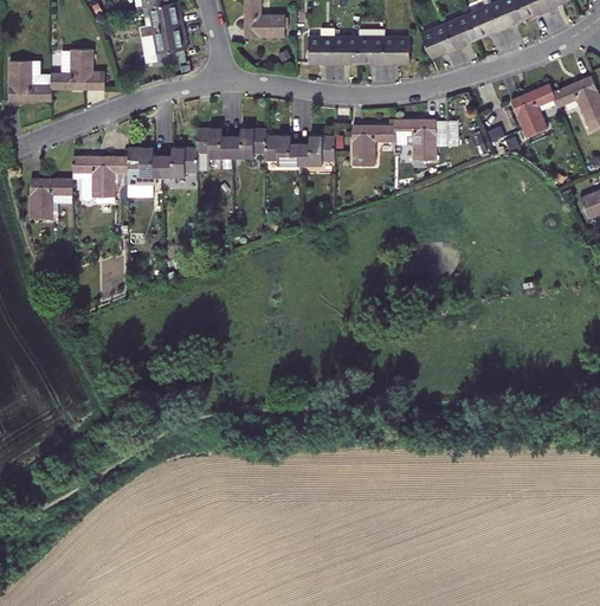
[(149,23),(137,25),(139,30),(181,23),(178,0),(171,1),(146,6),(149,23)]
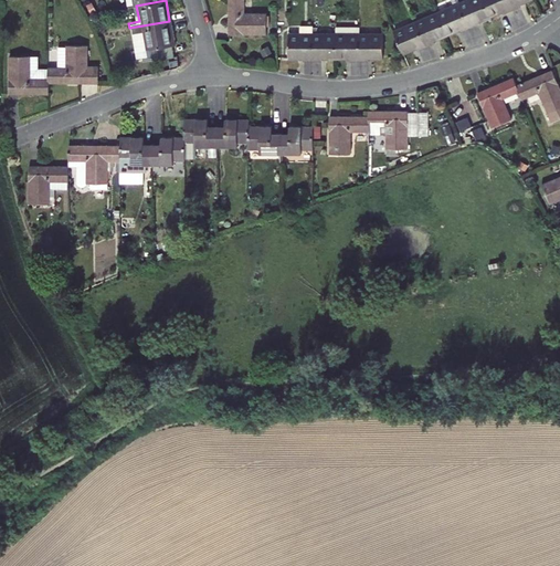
[(242,0),(228,0),(228,34),(263,34),(264,13),(242,12),(242,0)]
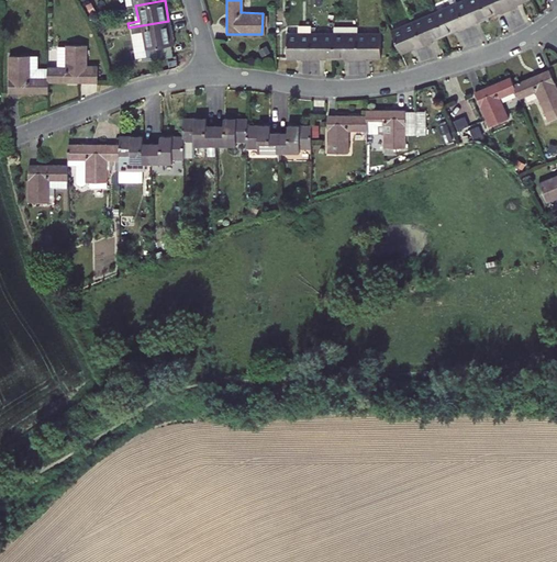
[(469,18),(480,13),(474,0),(456,0),(450,2),(459,25),(470,21),(469,18)]
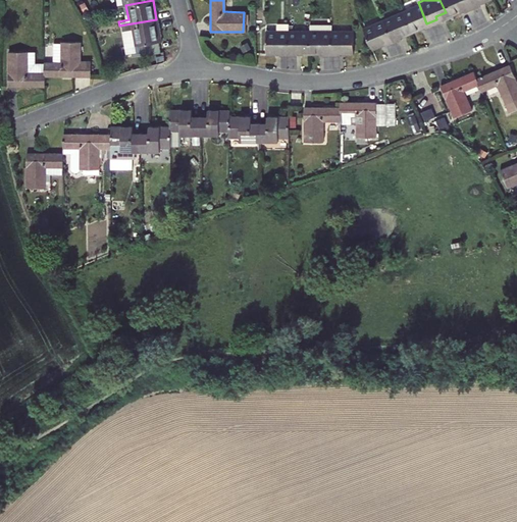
[(459,9),(467,6),(464,0),(440,0),(446,12),(458,7),(459,9)]
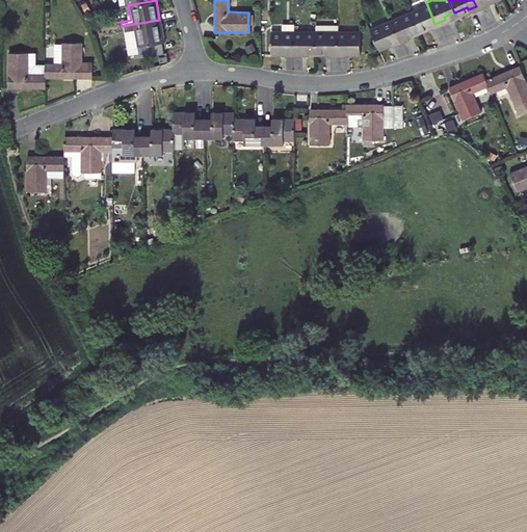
[(425,27),(435,24),(426,2),(407,9),(416,29),(425,25),(425,27)]
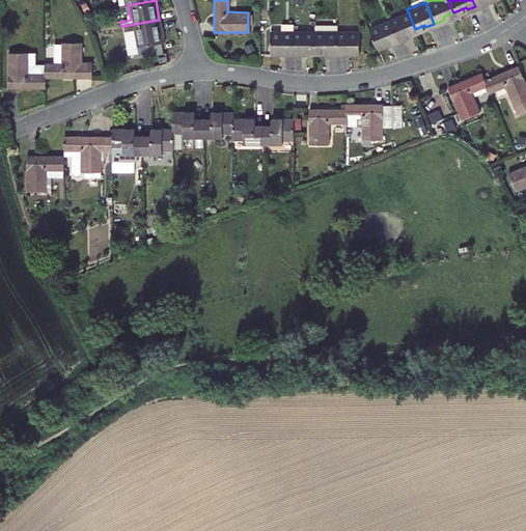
[(402,34),(415,29),(407,9),(384,19),(393,40),(403,37),(402,34)]
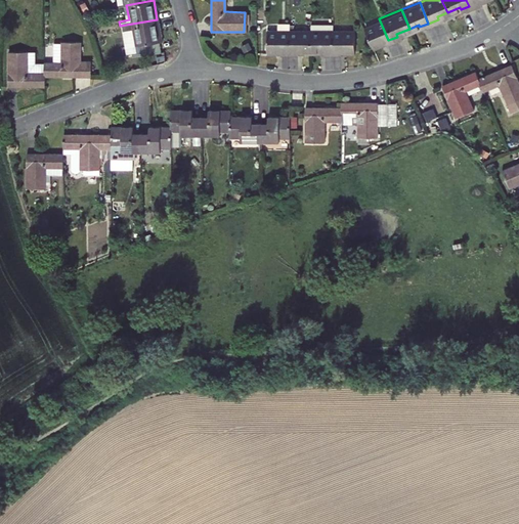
[(379,44),(388,40),(379,18),(358,27),(366,46),(379,42),(379,44)]
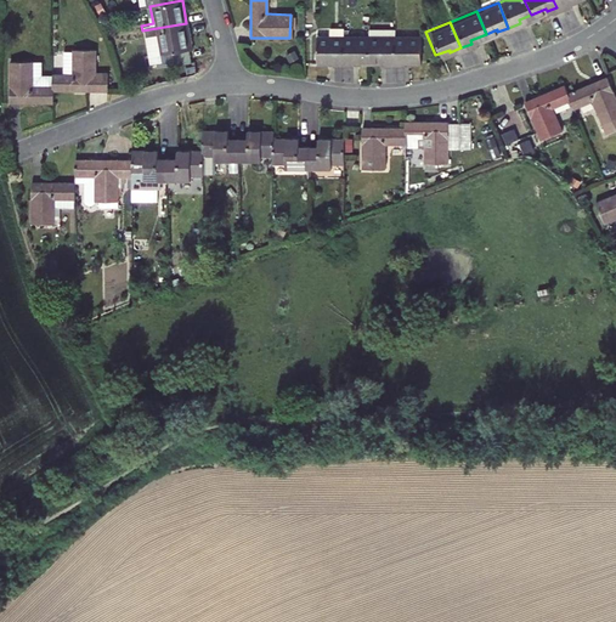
[(157,54),(190,47),(186,23),(142,30),(143,37),(153,35),(157,54)]
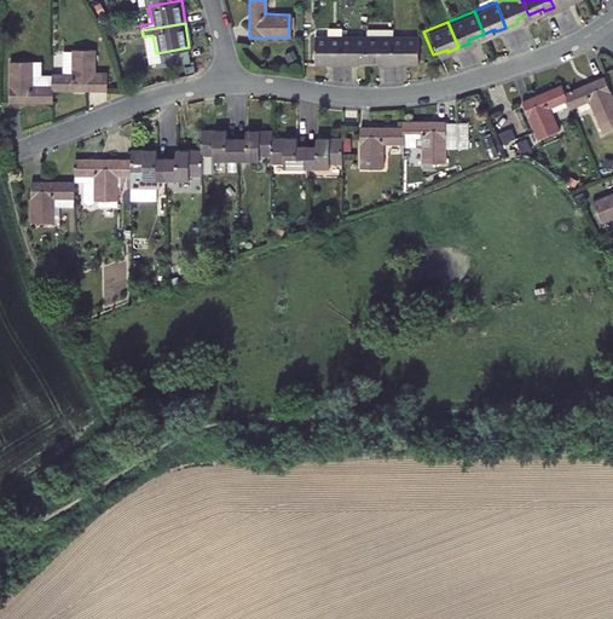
[(321,57),(333,57),(334,29),(308,28),(307,53),(321,53),(321,57)]
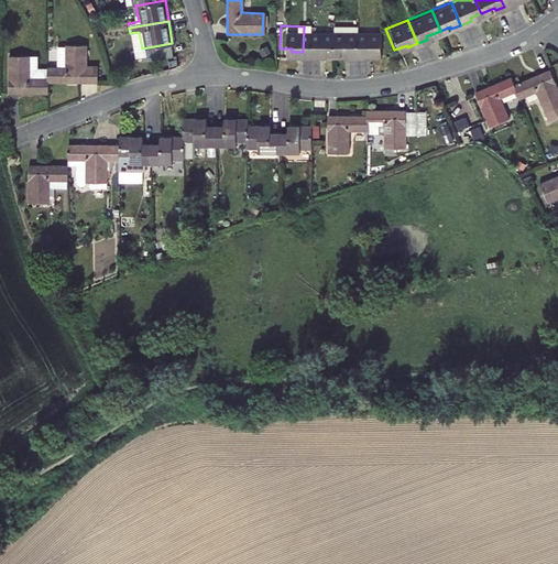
[(313,52),(313,50),(326,50),(327,26),(304,26),(303,52),(313,52)]
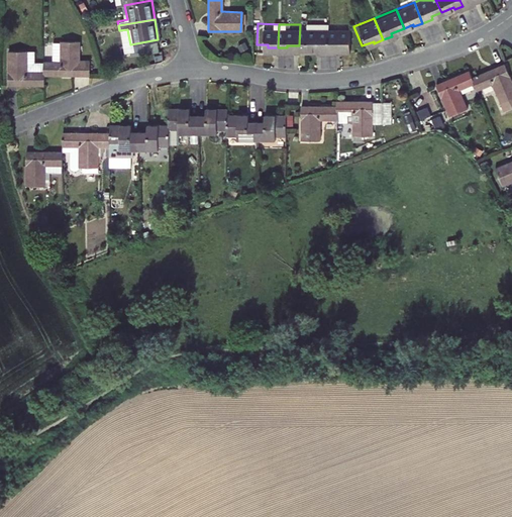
[(312,48),(321,49),(322,25),(300,24),(299,45),(312,46),(312,48)]
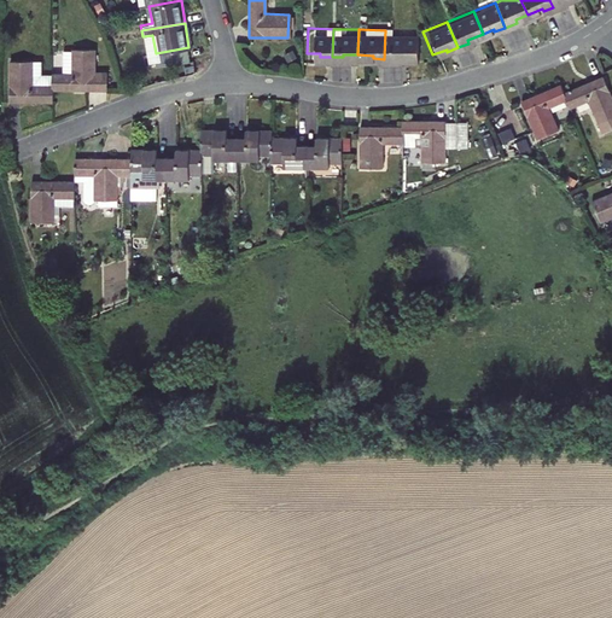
[(411,57),(412,31),(385,30),(384,59),(396,59),(396,56),(411,57)]
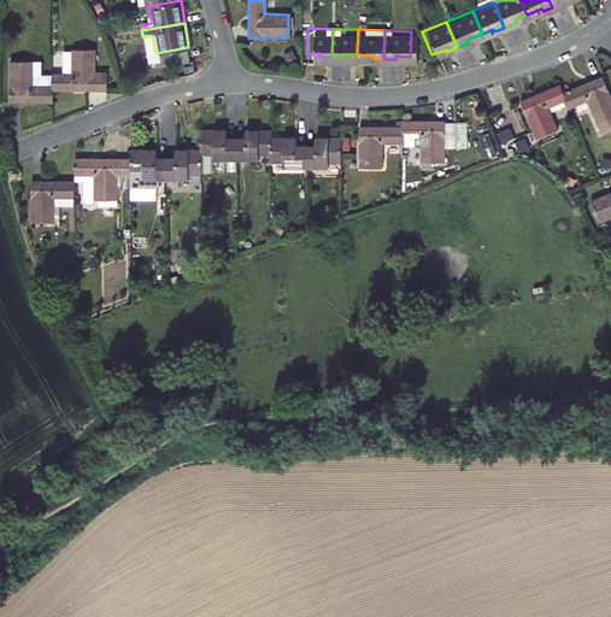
[(66,50),(66,72),(58,72),(58,75),(58,88),(112,88),(112,69),(100,69),(100,48),(66,50)]
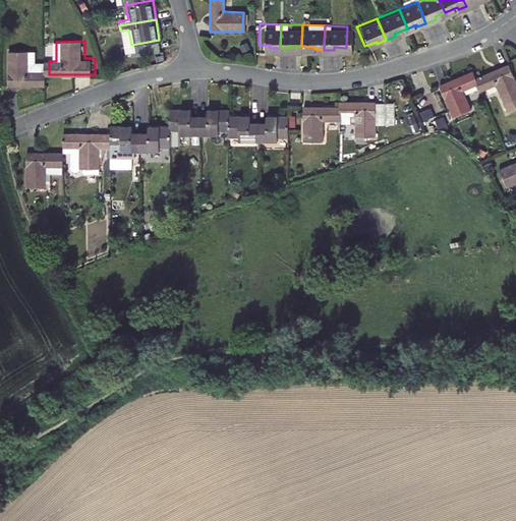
[(12,53),(12,85),(49,85),(49,74),(49,63),(38,63),(38,53),(12,53)]
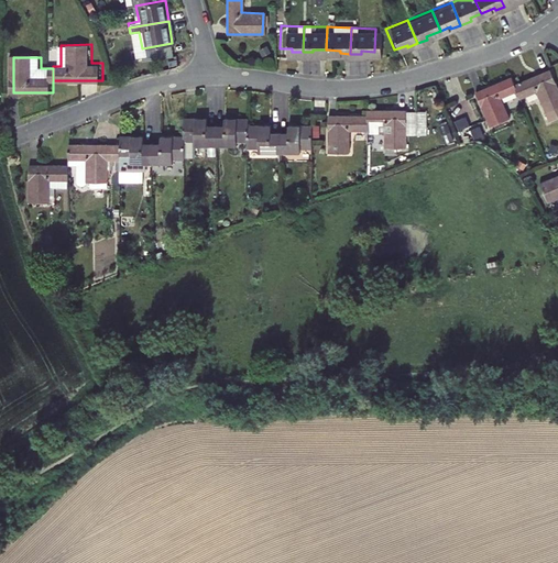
[(557,116),(557,96),(547,69),(512,84),(514,90),(517,99),(533,94),(544,122),(557,116)]
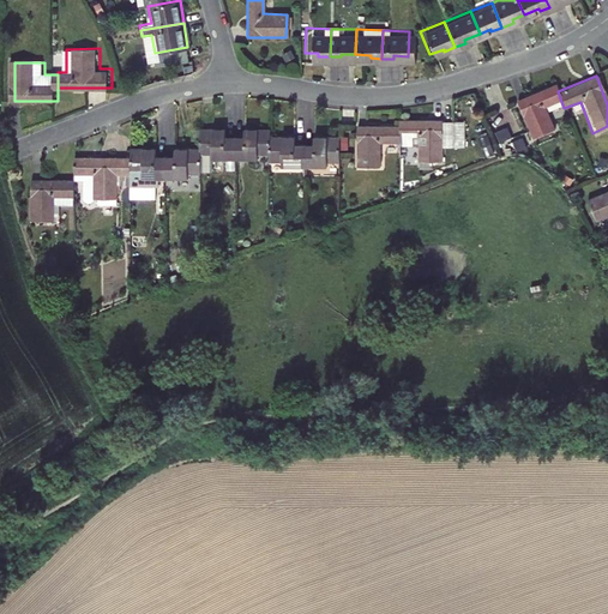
[(560,98),(558,91),(553,82),(512,98),(529,137),(549,128),(541,107),(560,98)]
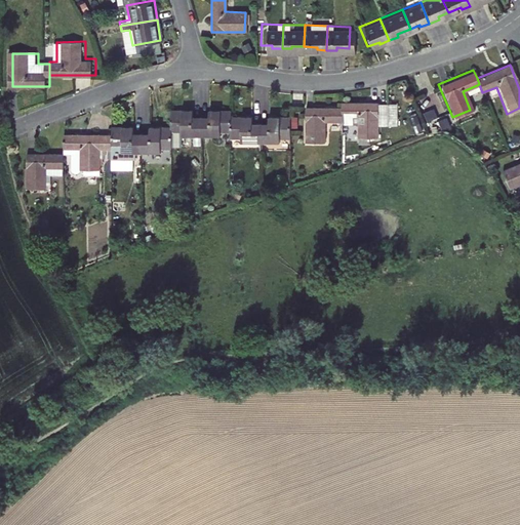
[(378,104),(343,103),(343,109),(342,122),(342,125),(358,125),(358,137),(377,138),(378,104)]
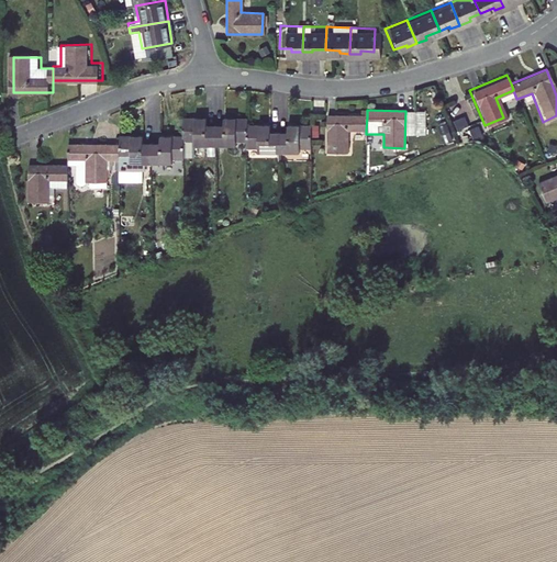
[(366,131),(367,116),(327,115),(326,155),(351,155),(351,131),(366,131)]
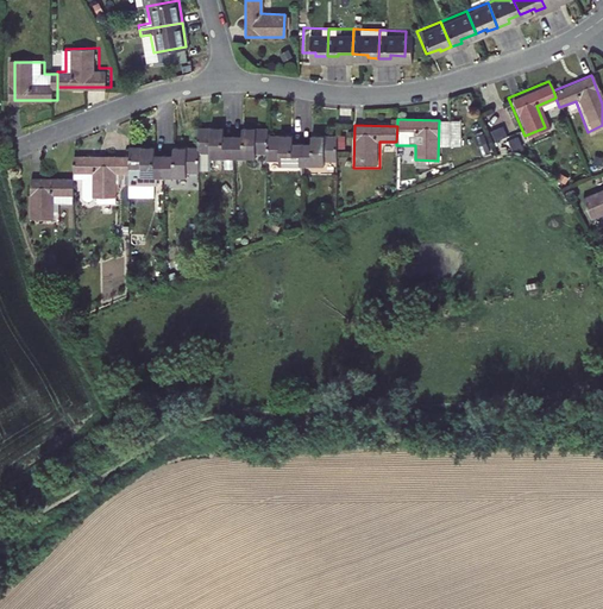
[(224,131),(201,131),(200,150),(200,171),(209,171),(211,159),(233,161),(233,139),(224,139),(224,131)]
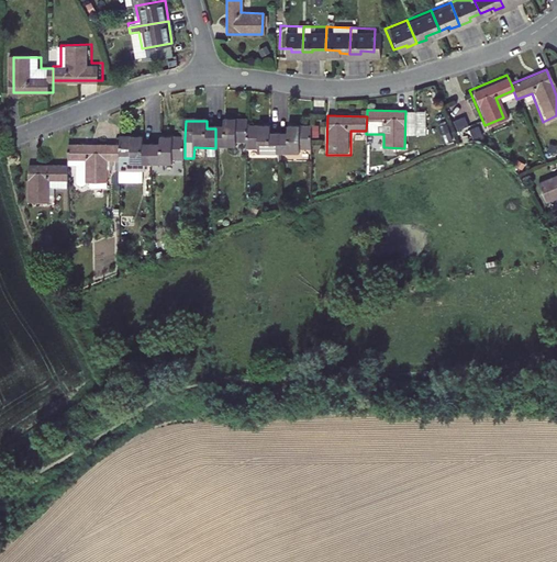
[(224,128),(215,128),(215,148),(235,148),(235,145),(247,145),(247,128),(247,122),(224,121),(224,128)]
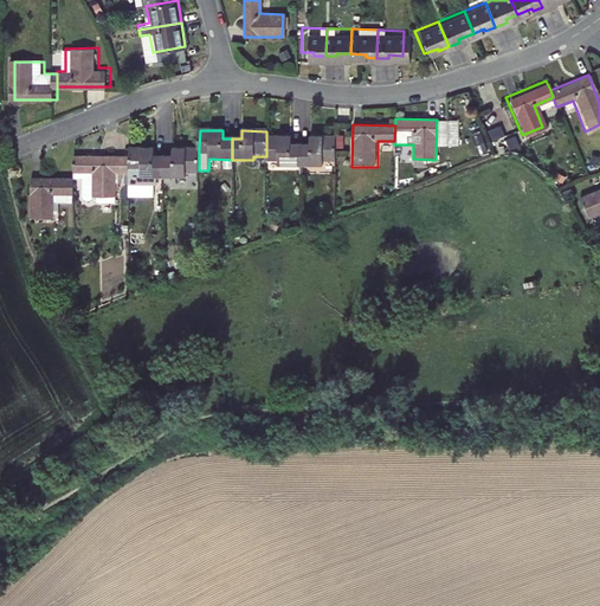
[(292,144),(292,139),(266,139),(266,156),(265,174),(301,174),(301,168),(301,146),(292,144)]
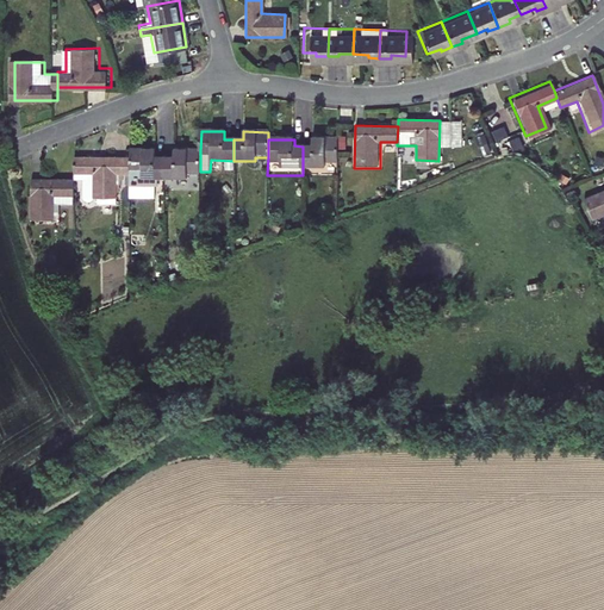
[(327,165),(337,165),(337,139),(313,139),(313,145),(303,147),(303,169),(325,169),(327,165)]
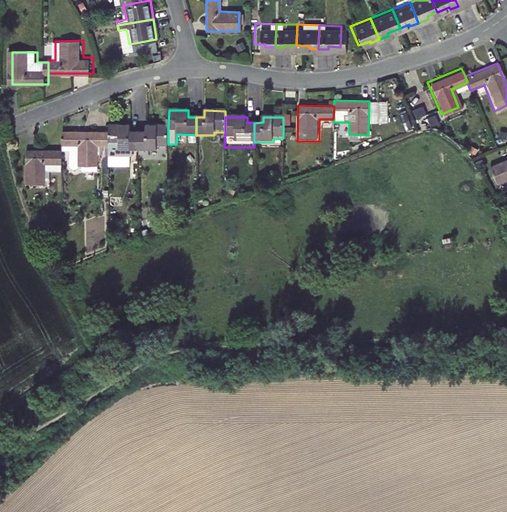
[(130,126),(110,125),(110,132),(110,147),(109,163),(130,163),(130,157),(138,158),(138,151),(138,132),(130,132),(130,126)]
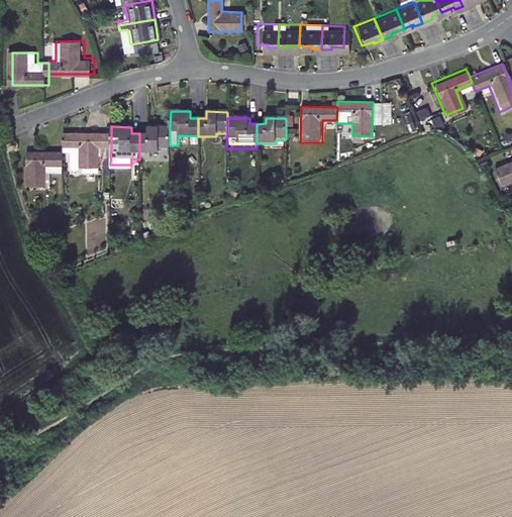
[(148,127),(148,133),(139,133),(139,152),(159,152),(159,148),(170,148),(170,145),(170,127),(148,127)]
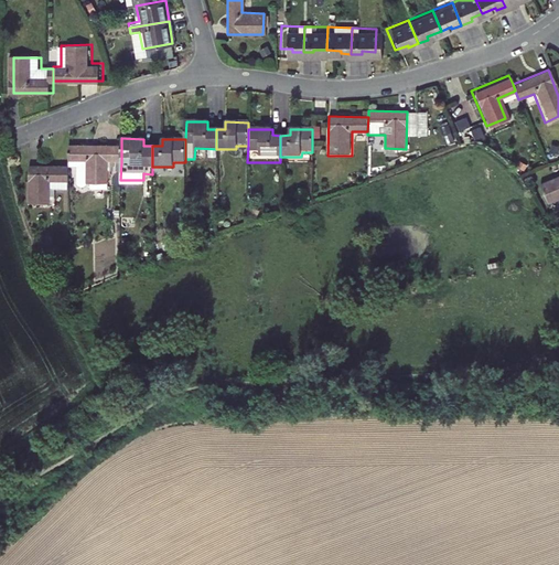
[(109,161),(121,162),(121,146),(70,145),(70,160),(87,161),(87,168),(87,181),(108,181),(109,161)]
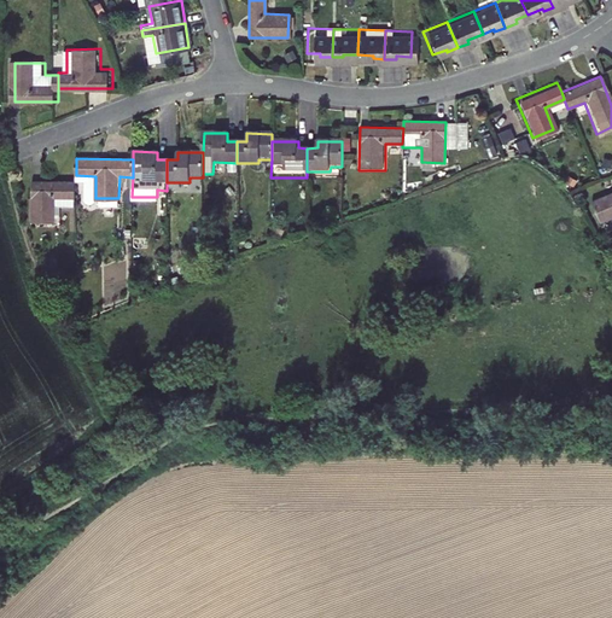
[(75,197),(76,184),(76,181),(34,181),(33,221),(58,221),(58,197),(75,197)]
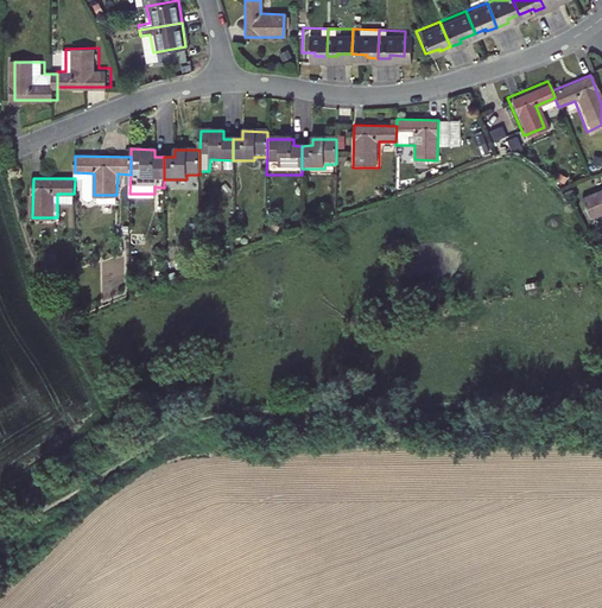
[(601,189),(577,198),(584,219),(601,211),(601,189)]
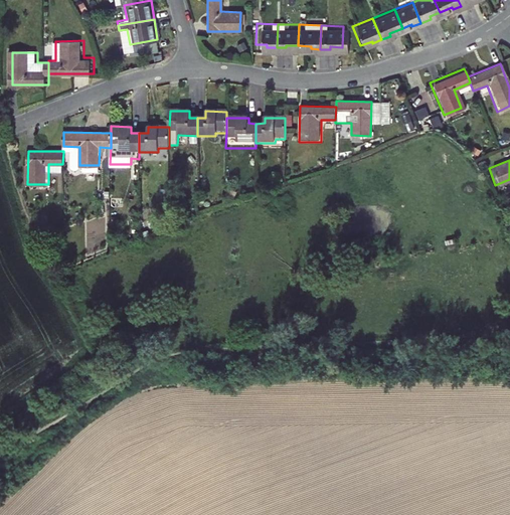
[(62,164),(48,164),(48,184),(50,184),(51,171),(62,171),(62,164)]
